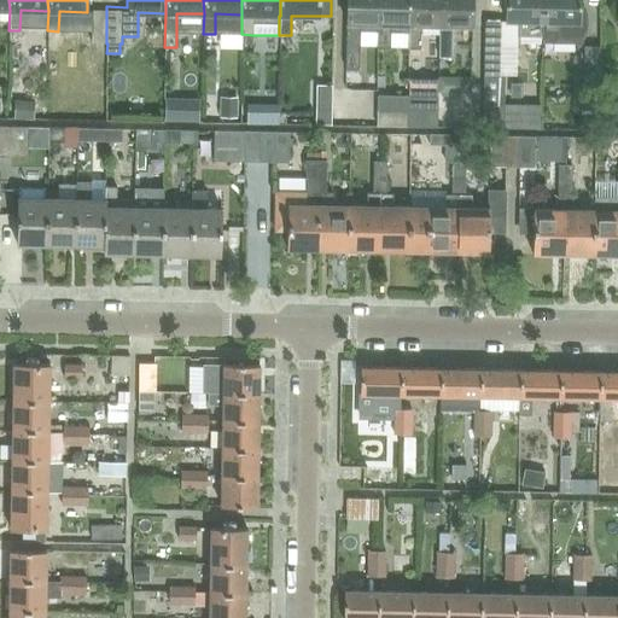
[(377,31),(377,0),(347,0),(345,70),(359,70),(359,31),(377,31)]
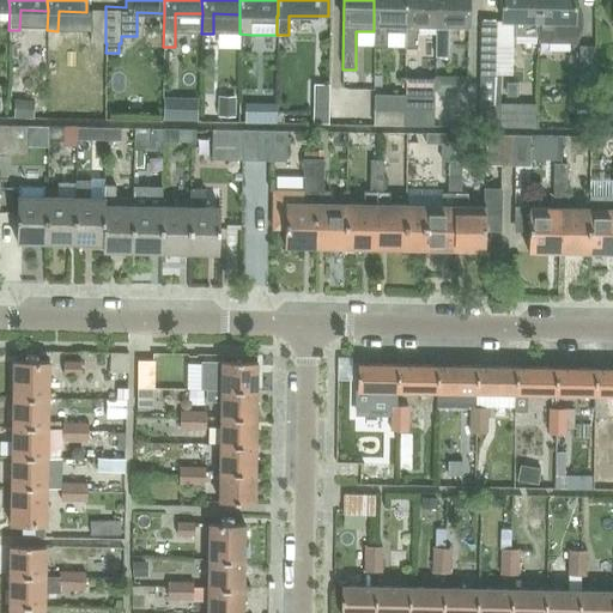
[(406,25),(405,0),(374,0),(374,31),(374,48),(386,48),(387,24),(405,25),(406,25)]
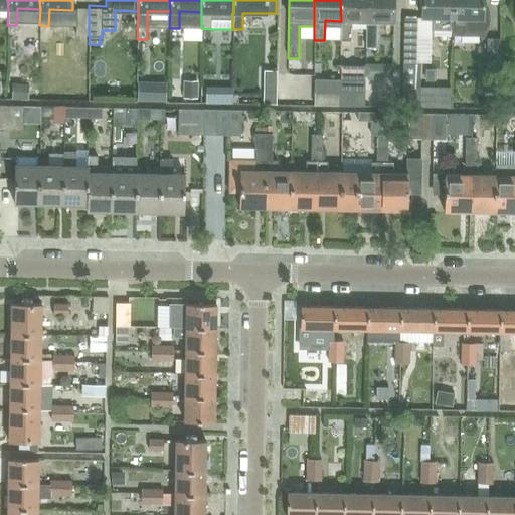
[(366,21),(366,0),(340,0),(341,21),(340,21),(339,41),(350,41),(350,21),(365,21),(366,21)]
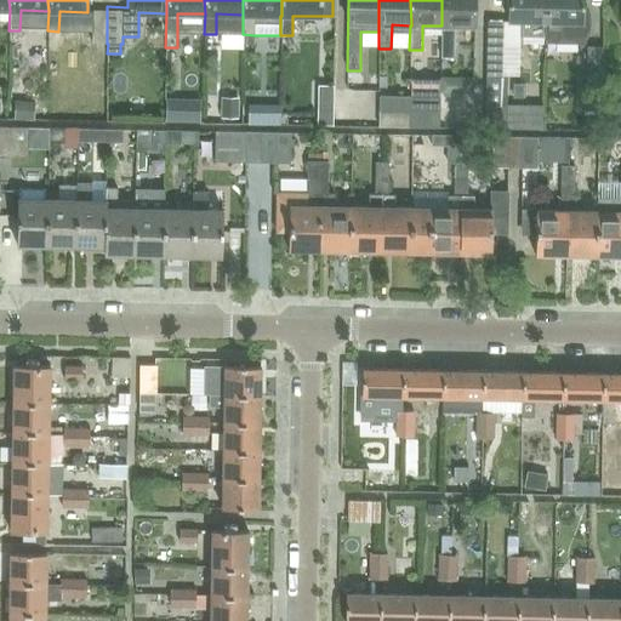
[(442,0),(442,26),(440,26),(440,57),(454,57),(454,26),(473,27),(473,0),(442,0)]
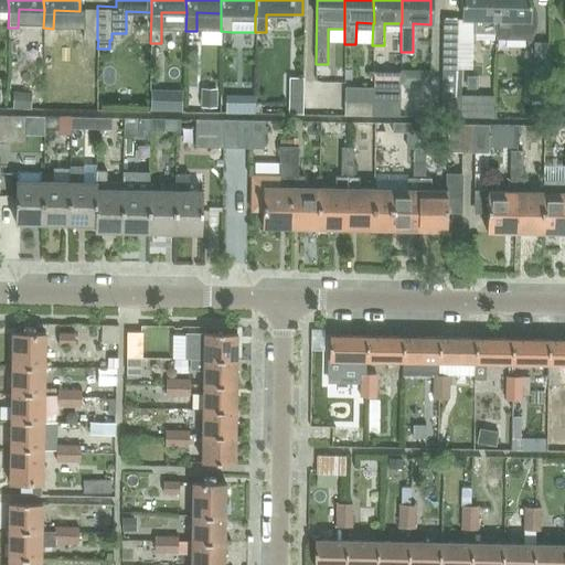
[(494,34),(494,0),(462,0),(462,20),(472,20),(472,34),(494,34)]
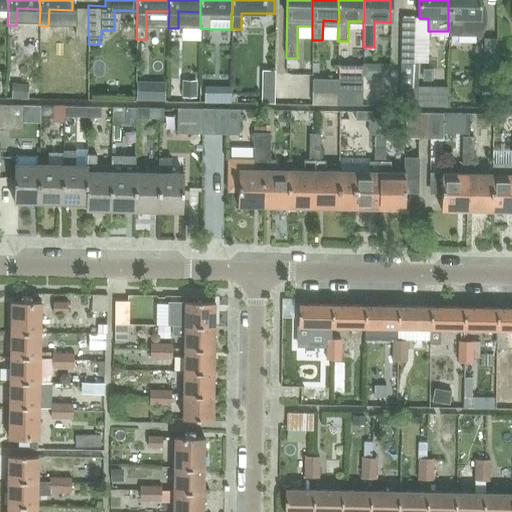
[(485,5),(480,4),(479,0),(448,0),(448,31),(449,31),(449,35),(476,36),(481,38),(482,35),(483,33),(484,31),(485,27),(486,25),(486,21),(486,19),(487,15),(486,13),(486,9),(485,5)]
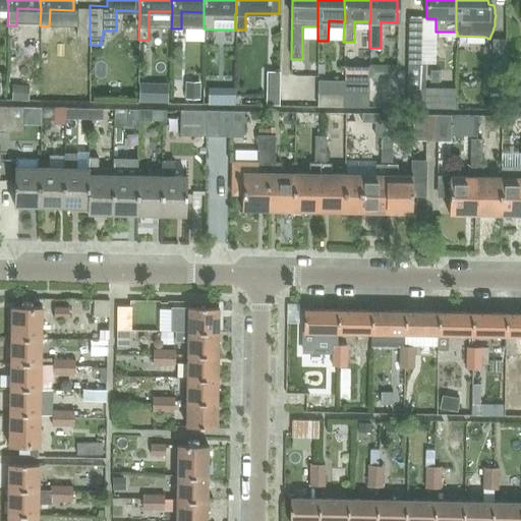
[(90,37),(90,5),(77,5),(76,36),(90,37)]
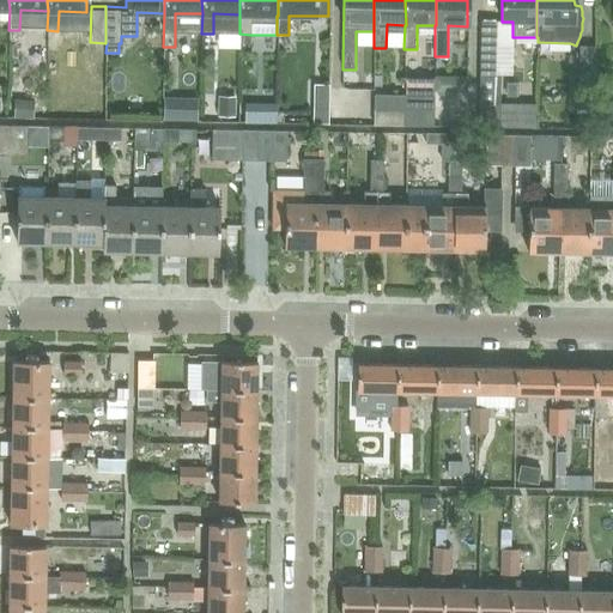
[(495,76),(496,22),(480,20),(479,76),(495,76)]
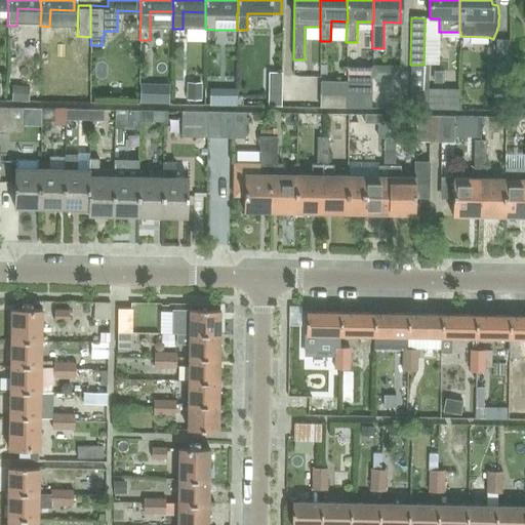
[(495,39),(495,67),(509,67),(509,39),(495,39)]
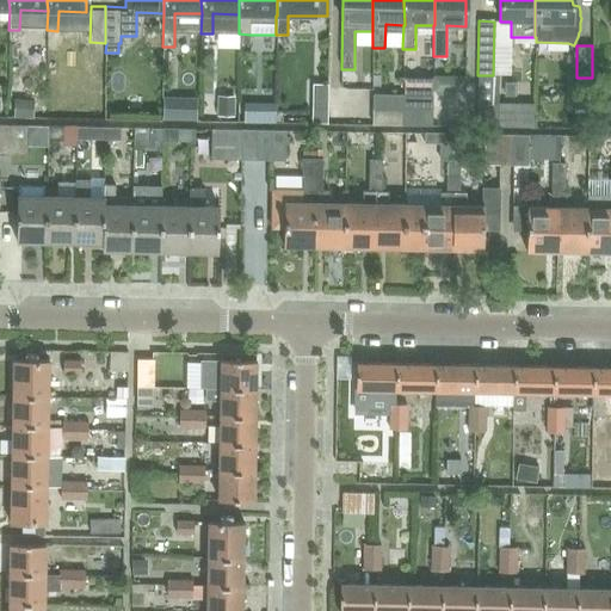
[(498,75),(493,75),(477,75),(476,127),(497,127),(498,109),(498,75)]
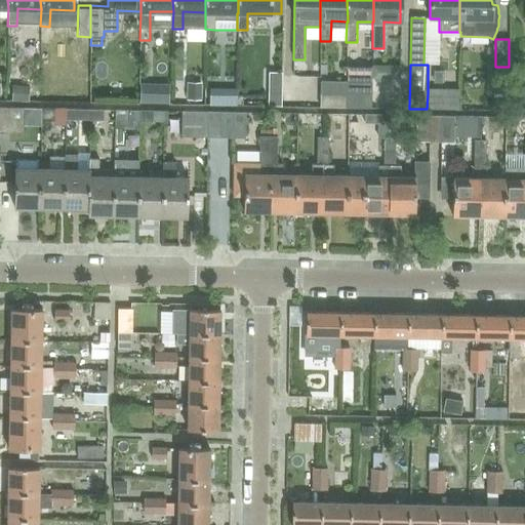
[(346,94),(346,82),(320,81),(320,94),(346,94)]
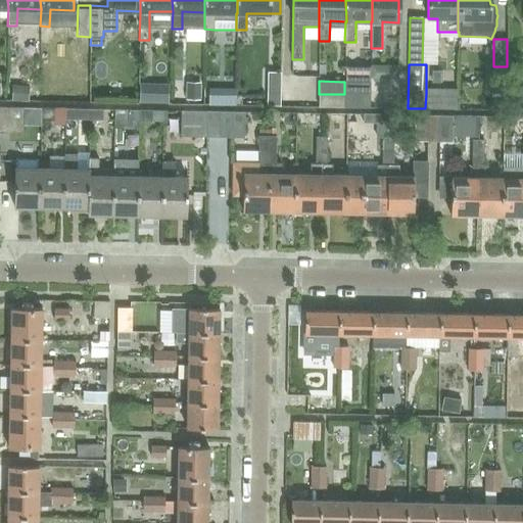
[(370,95),(370,82),(344,82),(344,94),(370,95)]
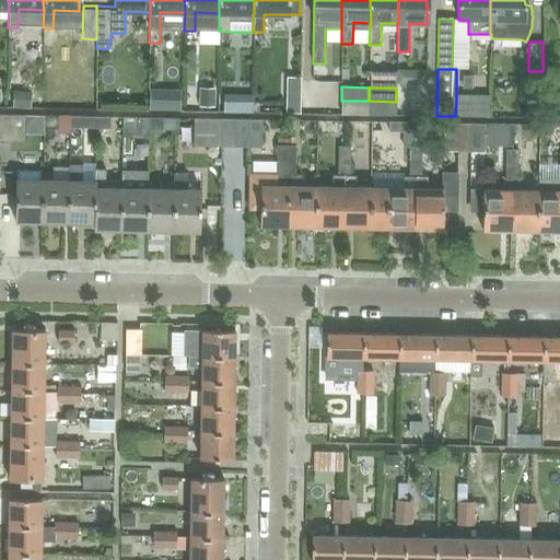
[(488,100),(456,100),(455,116),(487,117),(488,100)]
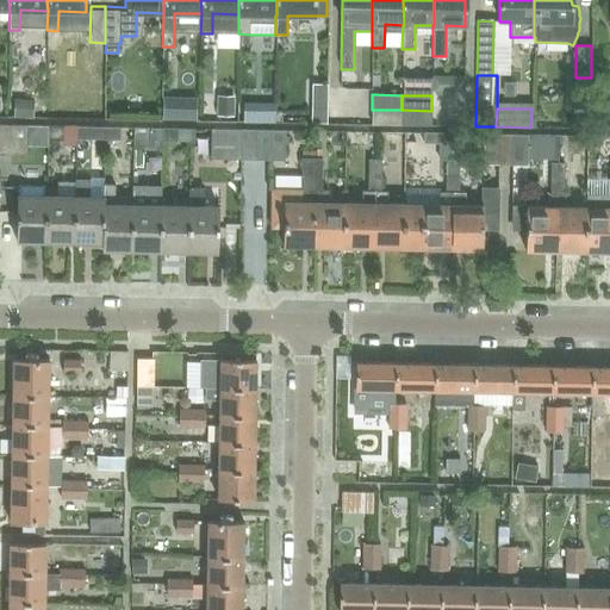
[(402,125),(402,110),(372,110),(371,125),(402,125)]
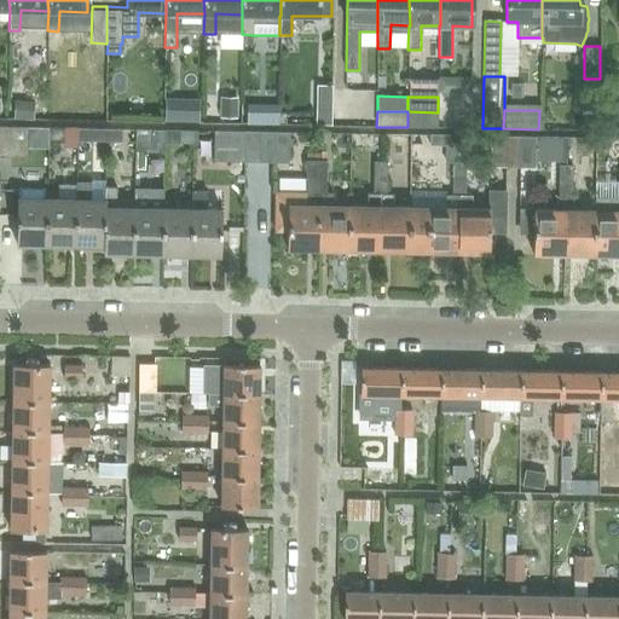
[(438,127),(438,113),(408,111),(408,127),(438,127)]
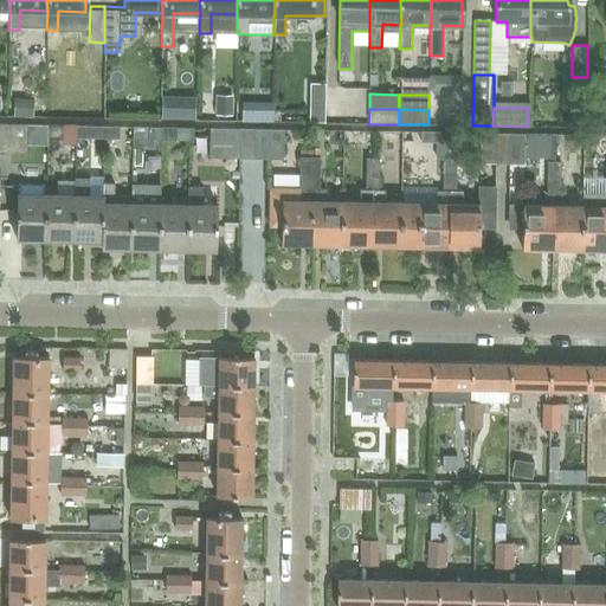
[(0,153),(26,154),(26,124),(0,123),(0,153)]
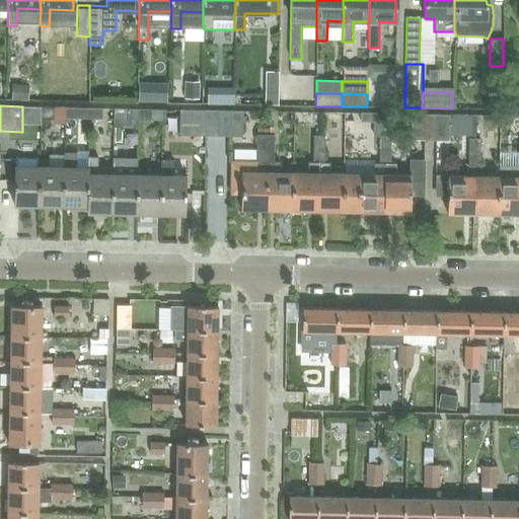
[(53,118),(53,107),(41,107),(40,118),(53,118)]
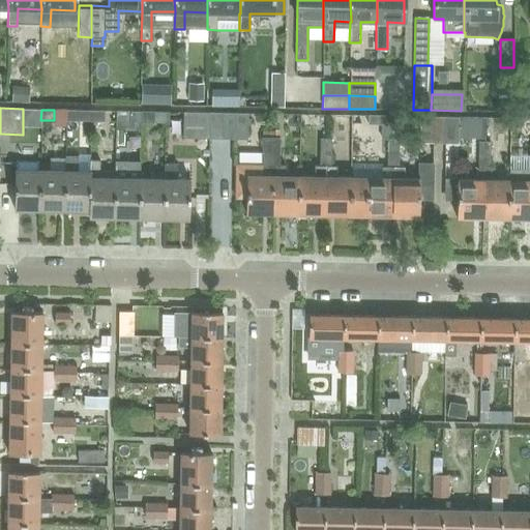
[(79,121),(79,110),(65,110),(65,120),(79,121)]
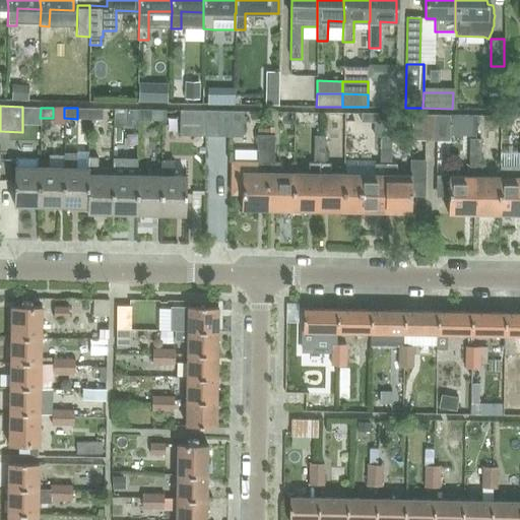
[(102,119),(102,109),(89,109),(88,119),(102,119)]
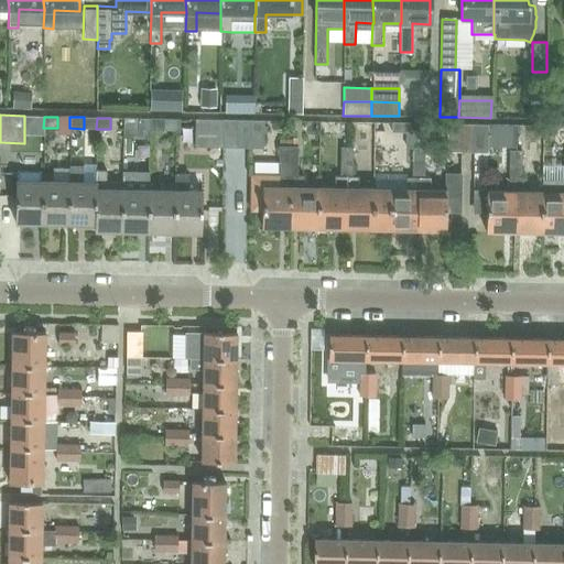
[(137,130),(138,118),(123,118),(122,129),(137,130)]
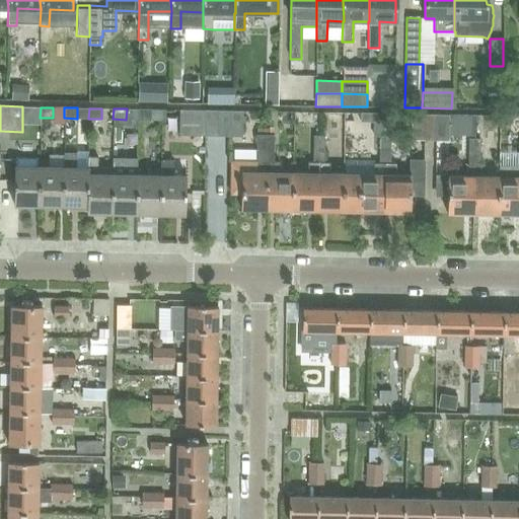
[(150,120),(151,109),(137,108),(137,120),(150,120)]
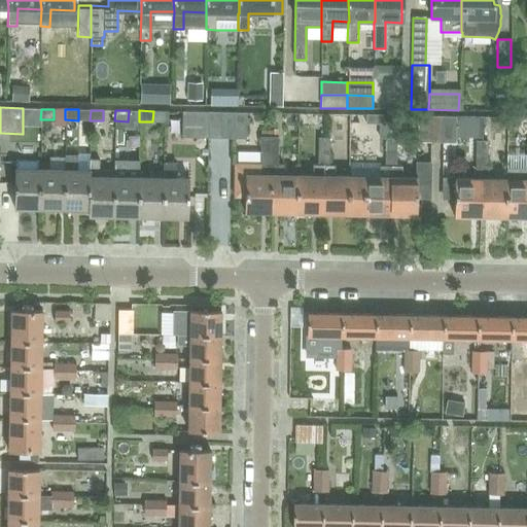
[(208,138),(208,112),(182,111),(181,138),(208,138)]
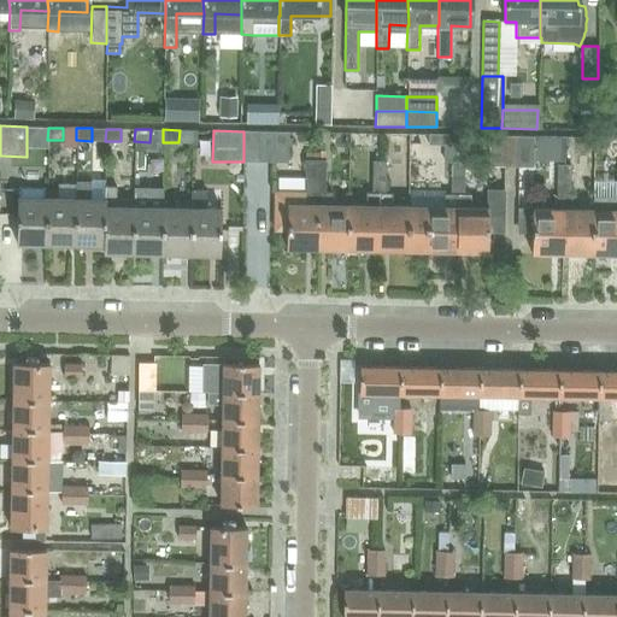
[(258,162),(258,131),(244,131),(244,162),(258,162)]
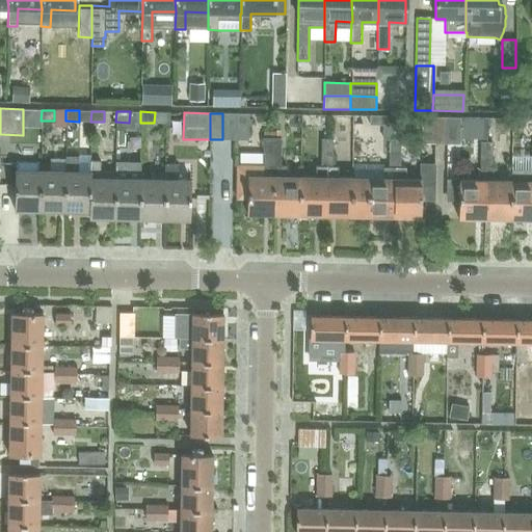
[(235,139),(235,113),(222,113),(222,139),(235,139)]
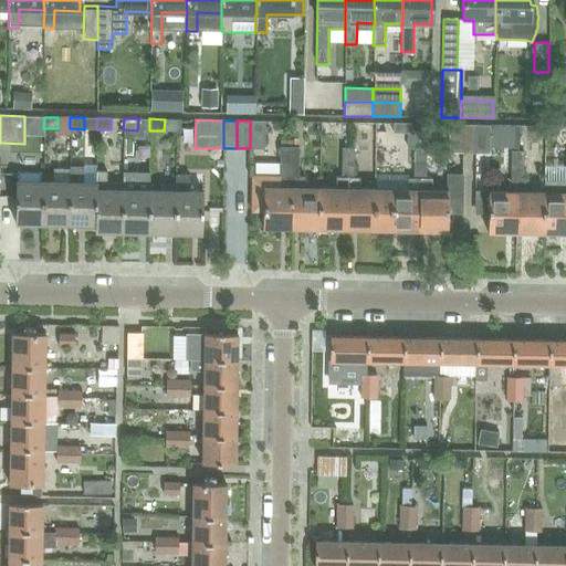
[(263,149),(264,121),(250,121),(250,148),(263,149)]
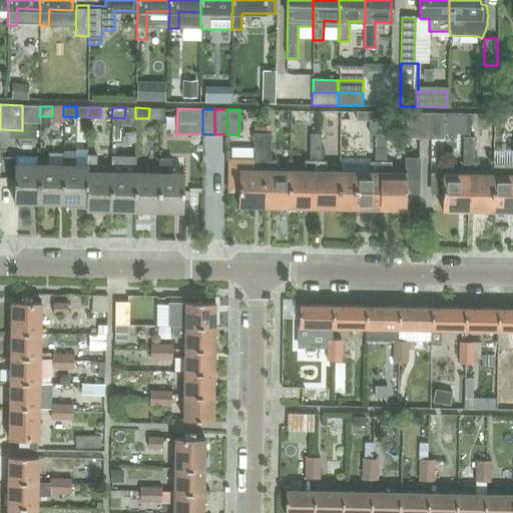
[(419,138),(419,113),(407,112),(406,137),(419,138)]
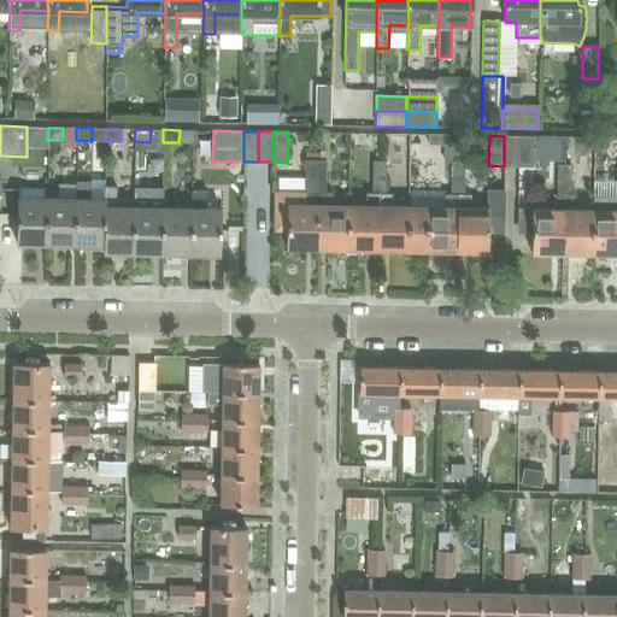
[(518,166),(518,136),(504,136),(504,166),(518,166)]
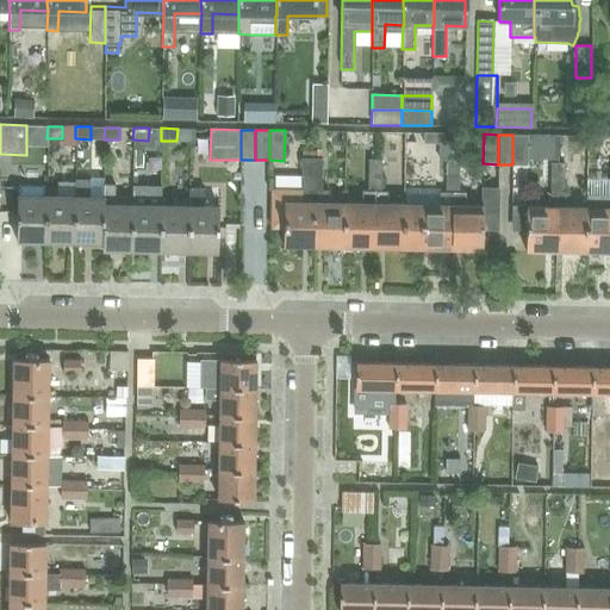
[(527,165),(527,135),(512,135),(512,165),(527,165)]
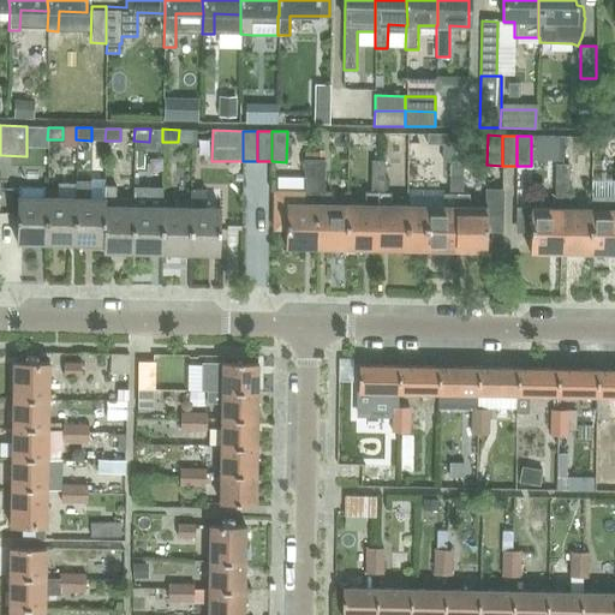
[(310,177),(310,160),(304,160),(303,191),(273,191),(273,230),(285,230),(285,248),(315,249),(316,192),(323,192),(323,177),(310,177)]
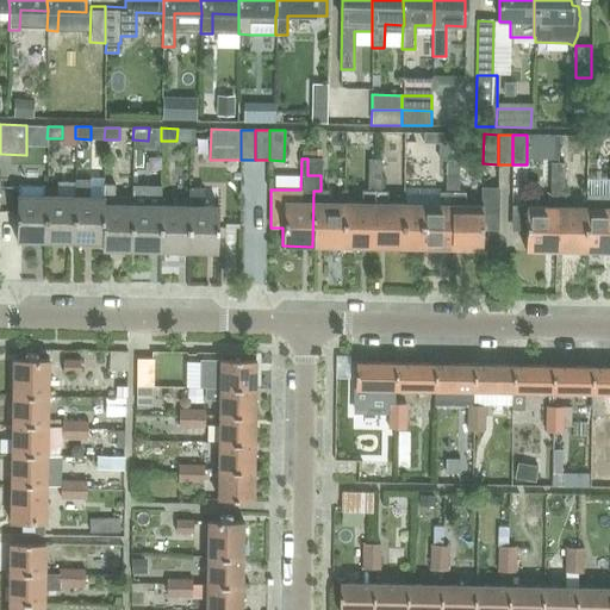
[(321,159),(307,159),(307,175),(321,175),(321,159)]
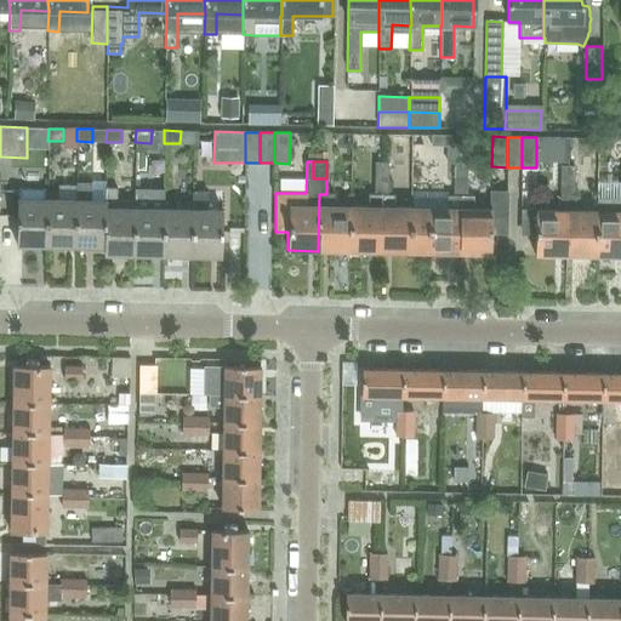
[(374,178),(387,180),(387,163),(375,163),(374,178)]
